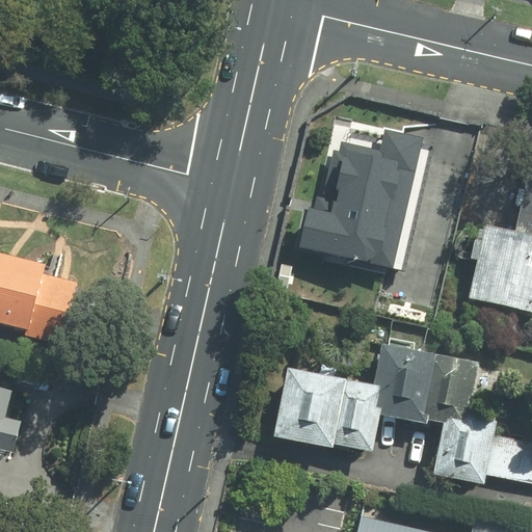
[(380,153),(337,142),(321,211),(306,207),(295,249),(402,276),(397,300),(436,310),(481,127),(448,118),(387,128),(380,153)]
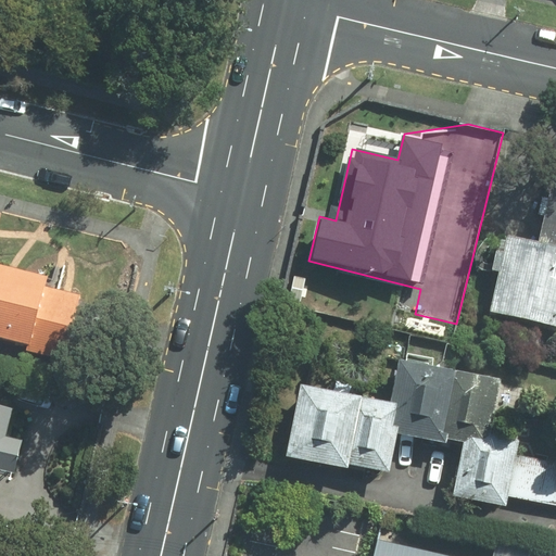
[(555,182),(542,180),(532,241),(500,235),(483,314),(555,329),(555,182)]
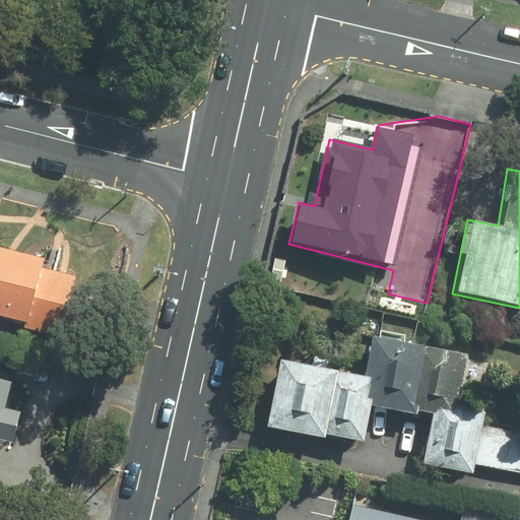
[(0,325),(58,340),(77,270),(0,249),(0,325)]
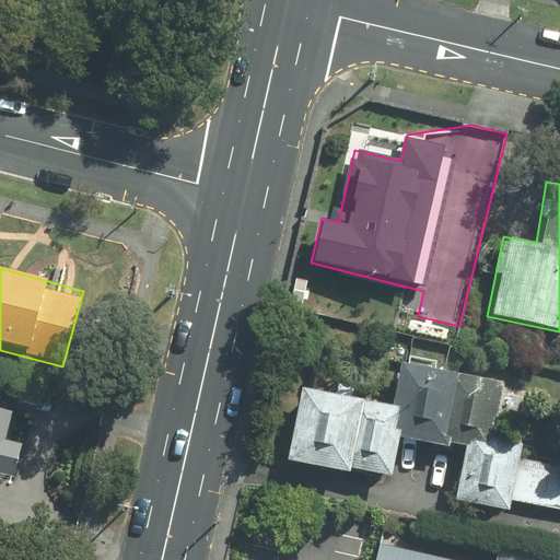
[(455,502),(511,512),(513,500),(559,508),(559,464),(521,457),(524,442),(494,436),(503,382),(401,363),(394,406),(298,388),(284,462),(350,473),(350,468),(391,476),(397,436),(465,448),(455,502)]
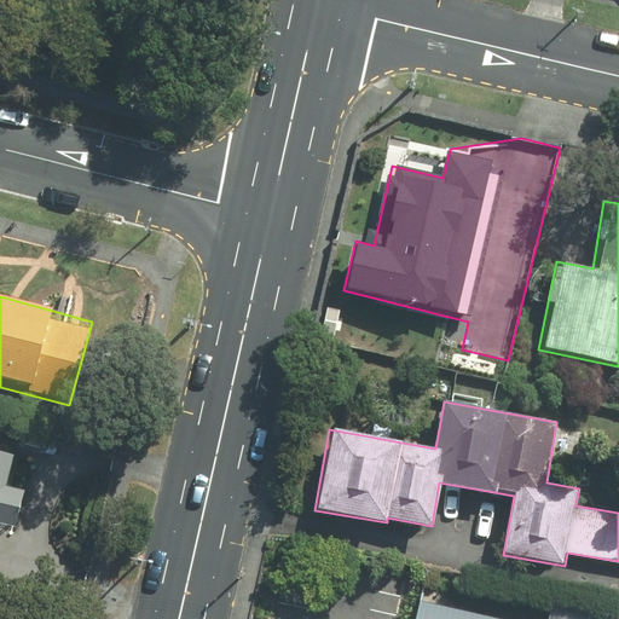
[(0,533),(21,539),(30,497),(10,492),(18,461),(0,455),(0,533)]
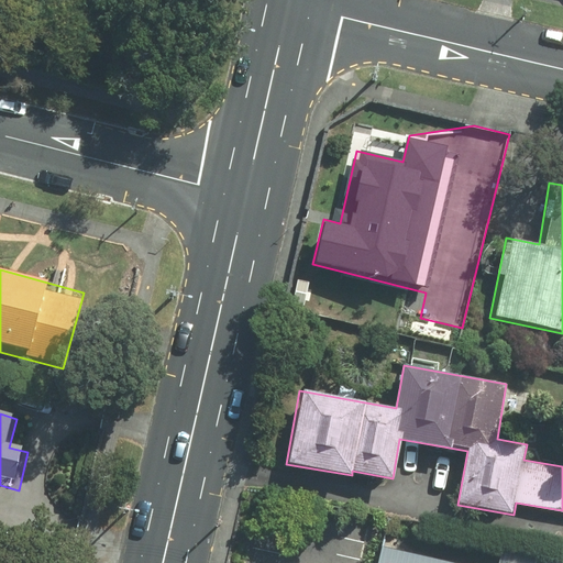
[(444,562),(382,550),(378,562),(444,562)]
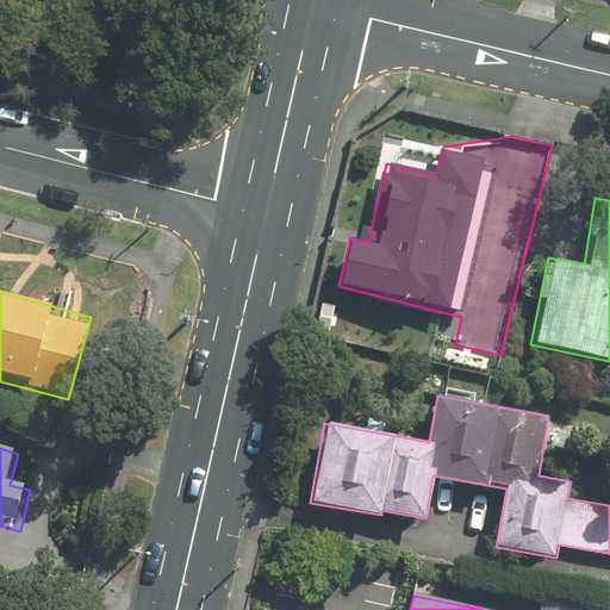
All buildings are outlined.
